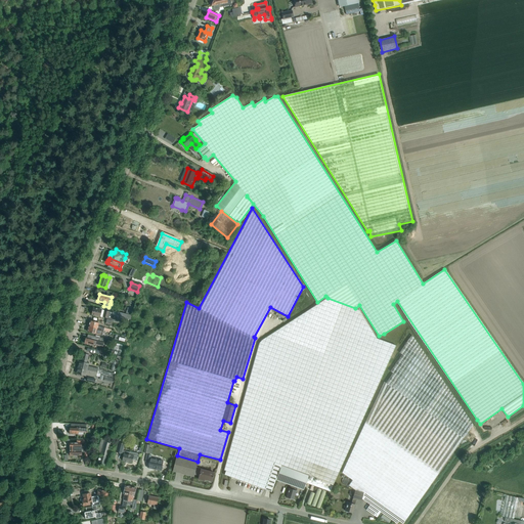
[(259,343),(223,474),(271,492),(275,480),(290,485),(287,497),(293,499),(297,488),(303,490),(306,483),(331,491),(395,345),(377,338),(360,310),(355,308),(351,307),(328,298),(262,340),(259,343)]
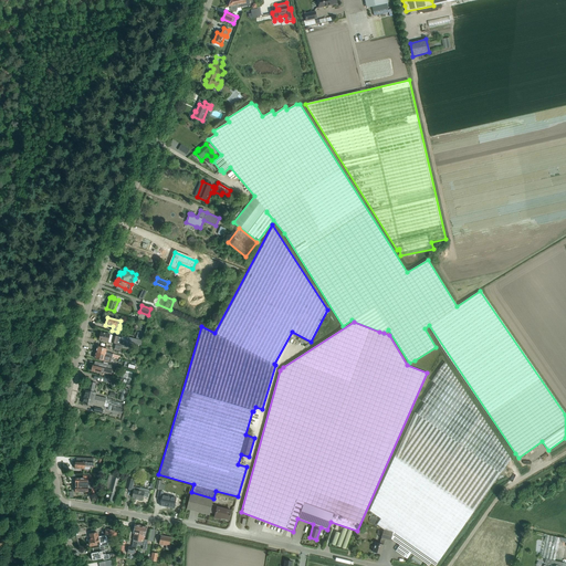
[(123,335),(122,337),(113,335),(109,335),(101,332),(98,339),(108,342),(116,344),(116,343),(121,344),(122,341),(140,345),(142,341),(136,339),(123,336),(123,335)]
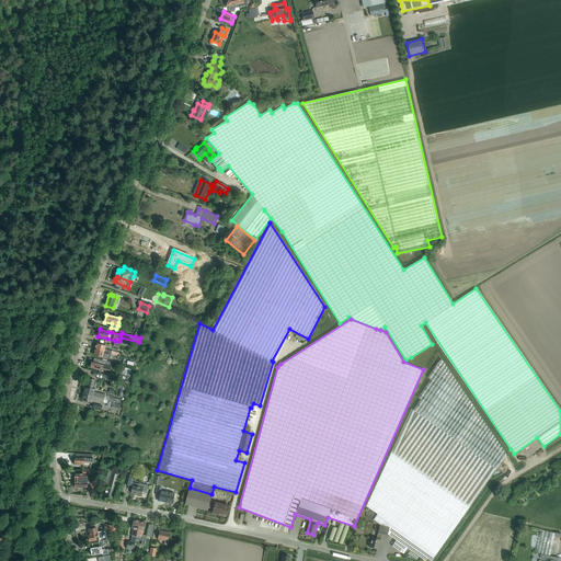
[(96,343),(95,350),(111,354),(118,356),(118,353),(112,351),(105,348),(106,345),(96,343)]
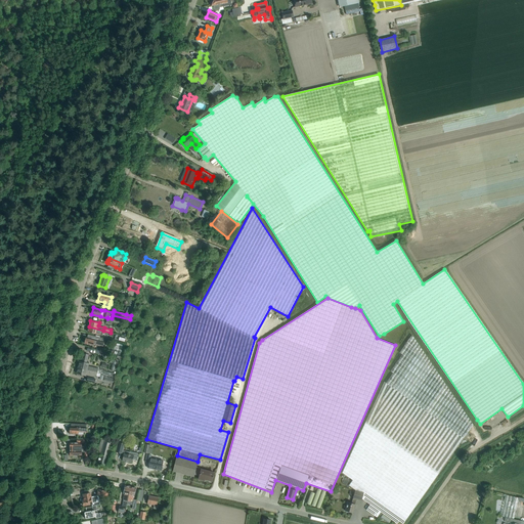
[(102,336),(103,331),(89,326),(87,332),(102,336)]
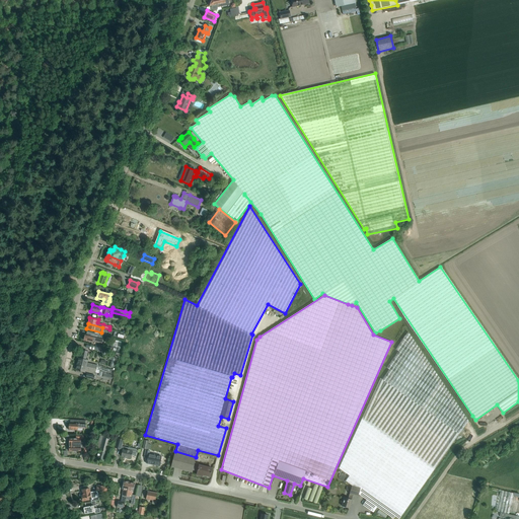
[(103,336),(99,335),(87,331),(86,335),(85,335),(83,341),(92,343),(92,341),(101,344),(103,336)]
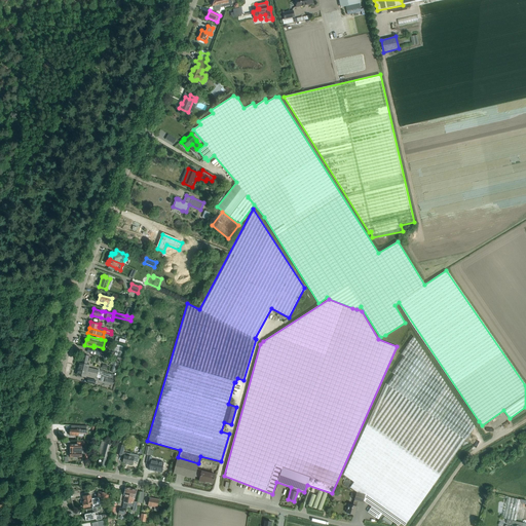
[(475,426),(413,337),(401,354),(404,355),(391,373),(395,374),(387,384),(385,383),(343,475),(354,482),(350,487),(357,492),(352,505),(349,504),(346,514),(354,516),(357,506),(358,501),(363,503),(364,501),(371,506),(368,512),(378,519),(382,514),(399,525),(401,523),(405,525),(475,426)]
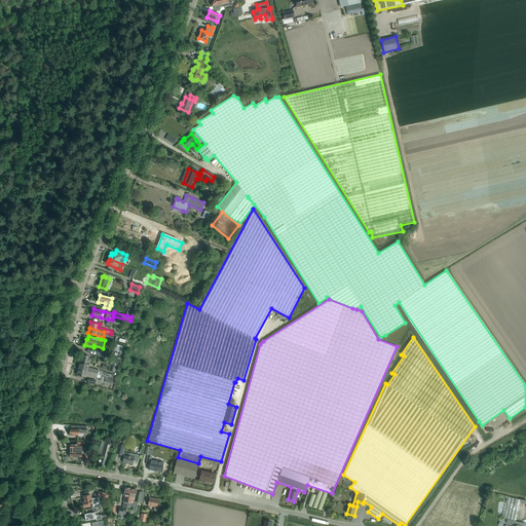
[(119,345),(116,357),(122,358),(125,347),(119,345)]
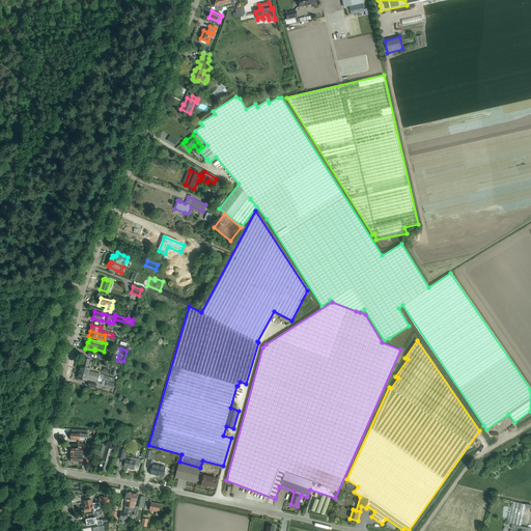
[(80,366),(79,372),(99,378),(100,373),(88,371),(89,368),(87,368),(89,360),(84,358),(83,364),(83,365),(83,367),(80,366)]
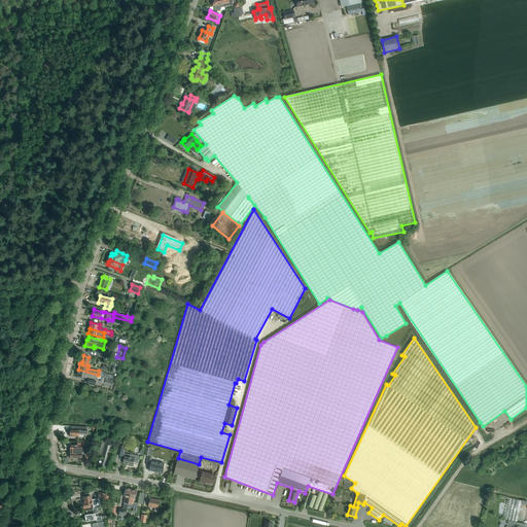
[(86,427),(71,426),(71,429),(70,429),(69,436),(78,436),(78,434),(86,434),(86,427)]
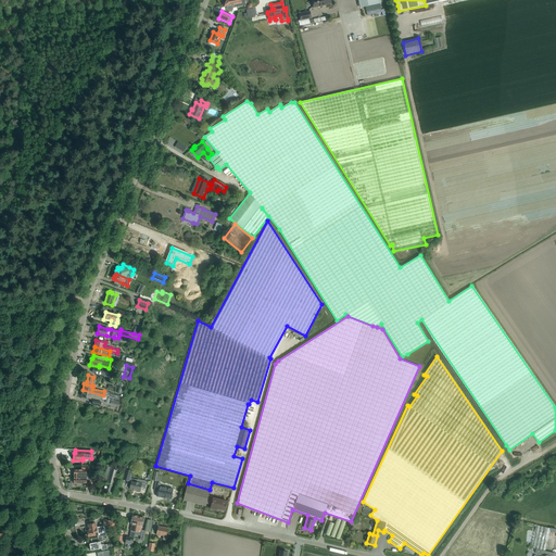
[(111,450),(108,459),(133,466),(136,456),(111,450)]
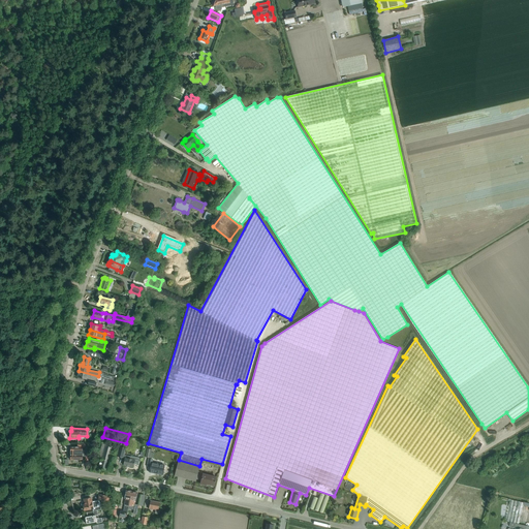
[(82,454),(82,447),(85,447),(85,443),(78,443),(78,447),(70,447),(70,454),(82,454)]
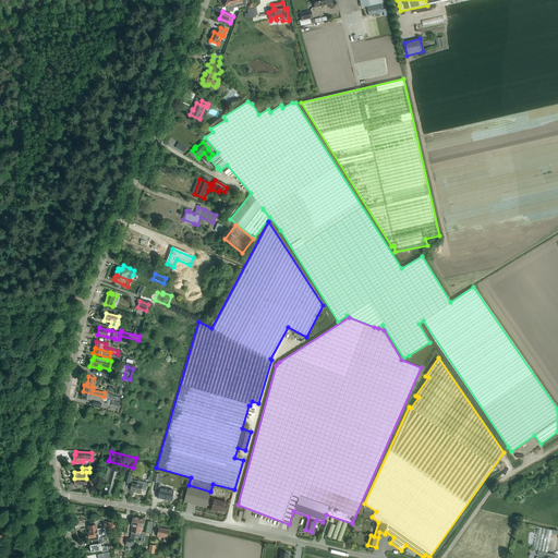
[(108,468),(104,483),(107,484),(104,494),(112,497),(119,471),(108,468)]
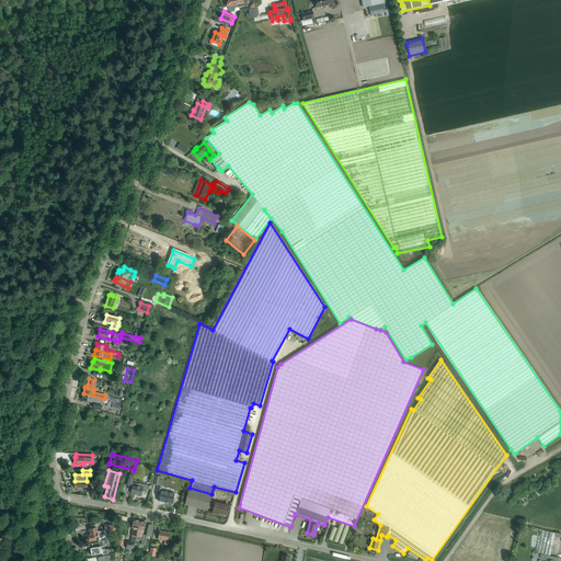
[(126,473),(124,483),(130,485),(134,476),(126,473)]
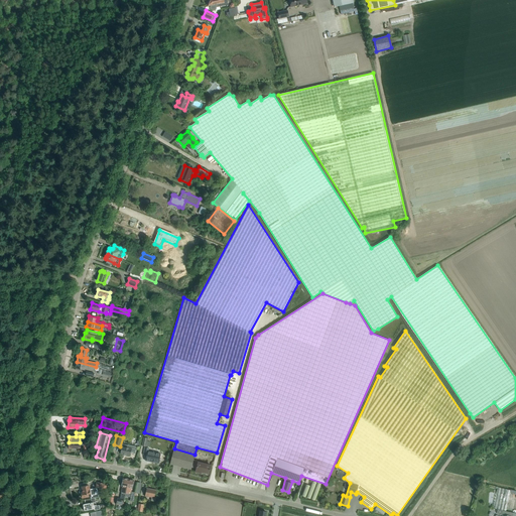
[(128,444),(127,447),(122,446),(120,454),(130,456),(131,453),(134,453),(136,446),(128,444)]
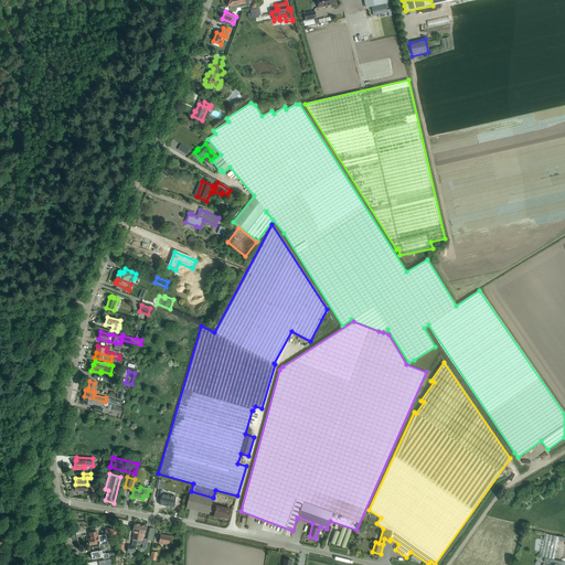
[(159,490),(157,497),(161,498),(160,499),(159,504),(163,505),(163,504),(173,507),(176,497),(162,493),(162,491),(159,490)]
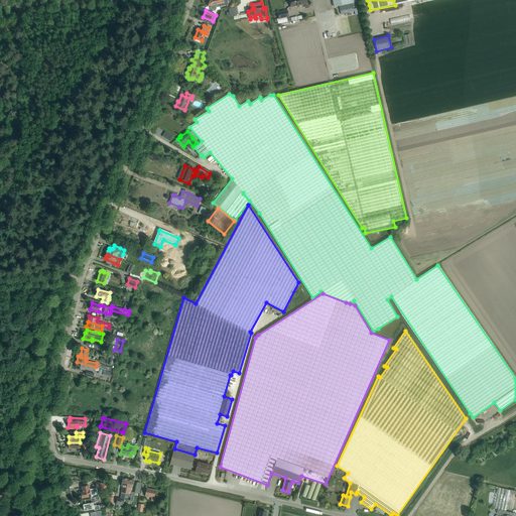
[(173,450),(170,464),(190,470),(191,468),(196,469),(196,472),(201,473),(201,472),(209,474),(211,466),(198,462),(198,464),(192,463),(195,456),(173,450)]
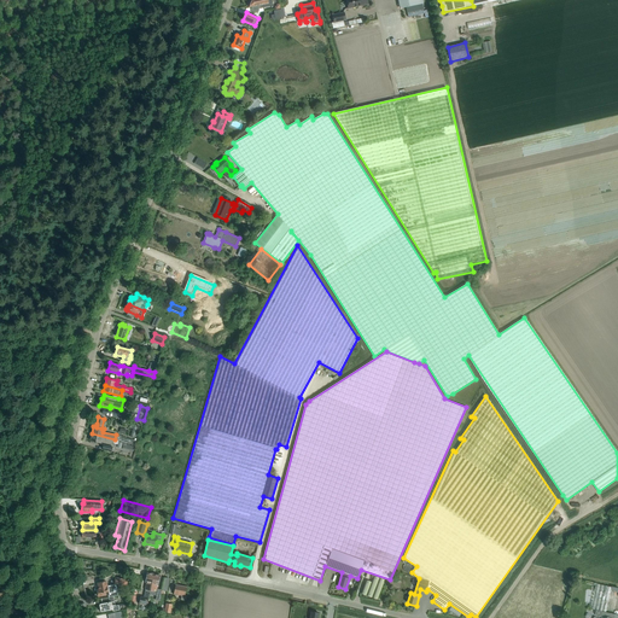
[(151,590),(153,573),(147,572),(145,582),(146,583),(145,589),(146,589),(144,596),(141,596),(139,604),(147,606),(150,594),(151,590)]
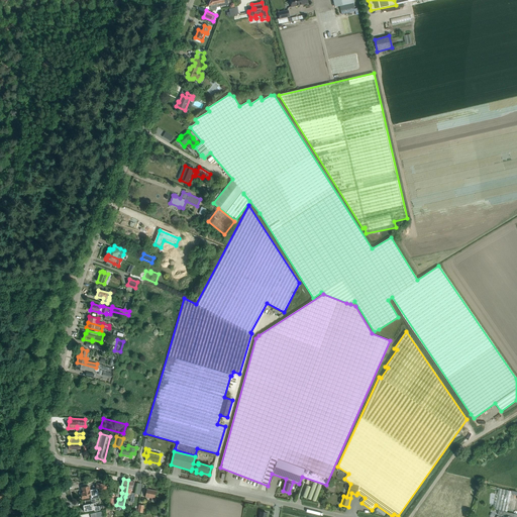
[(134,482),(128,480),(126,494),(125,497),(130,498),(129,502),(133,503),(135,494),(131,493),(134,482)]
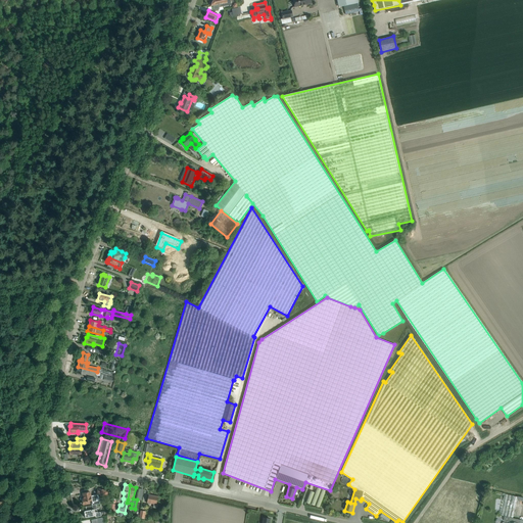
[(92,503),(92,506),(98,504),(96,495),(91,496),(90,492),(83,493),(84,500),(82,500),(83,501),(82,501),(82,504),(83,504),(83,505),(92,503)]
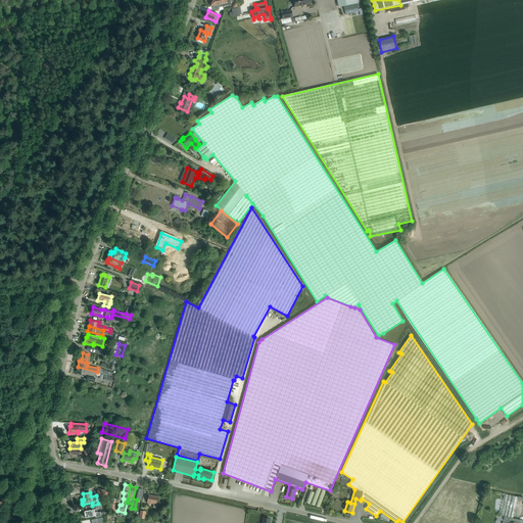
[(513,518),(518,496),(505,493),(500,515),(511,517),(513,518)]
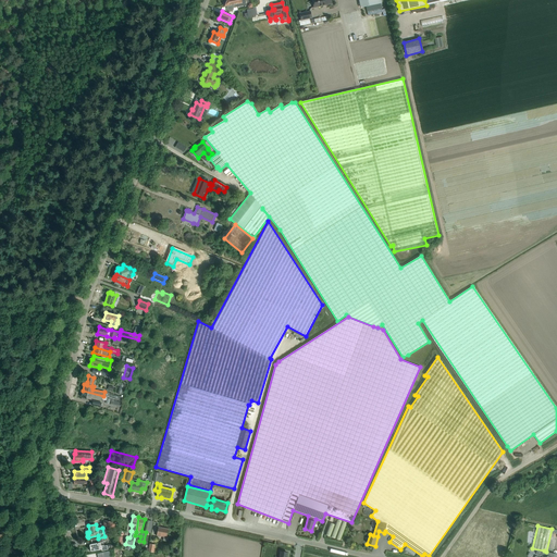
[(168,529),(158,527),(157,535),(164,537),(163,540),(168,541),(168,537),(166,537),(168,529)]
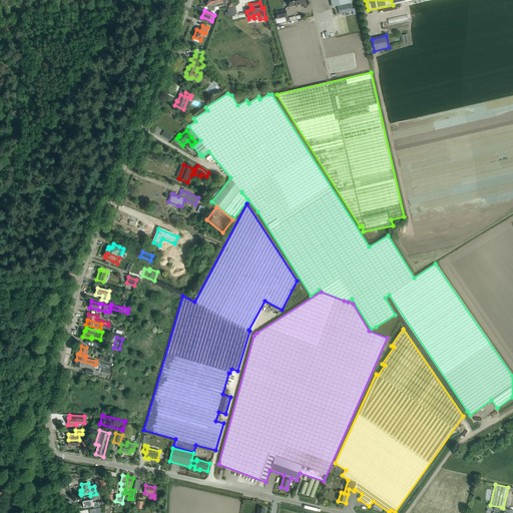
[(84,501),(82,501),(84,508),(93,506),(94,507),(102,505),(102,501),(95,503),(95,499),(94,495),(90,496),(84,497),(84,501)]
